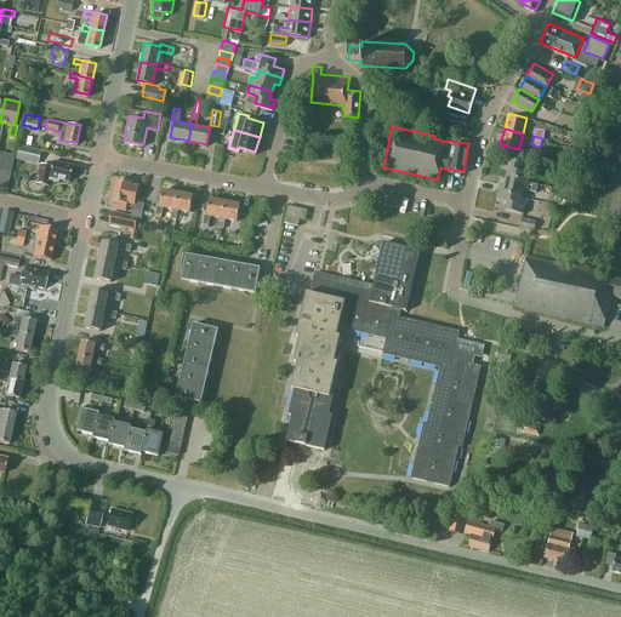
[(15,156),(38,161),(41,148),(18,143),(15,156)]
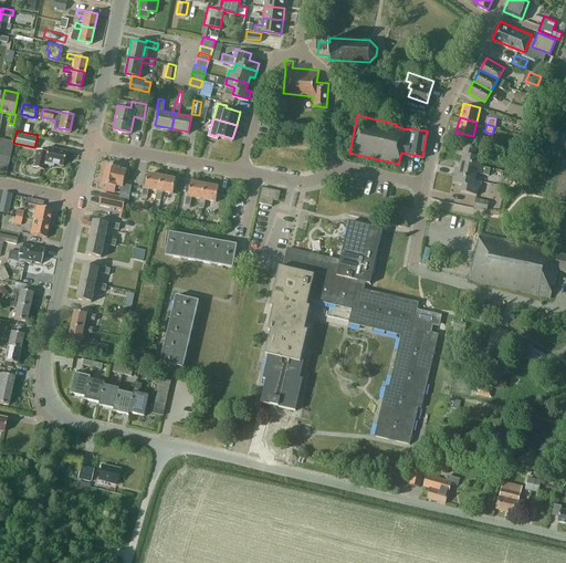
[(0,136),(0,144),(11,147),(13,139),(0,136)]
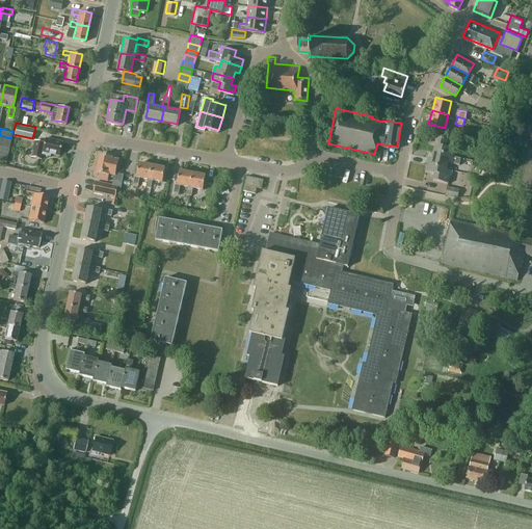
[(0,135),(0,143),(9,146),(10,138),(0,135)]
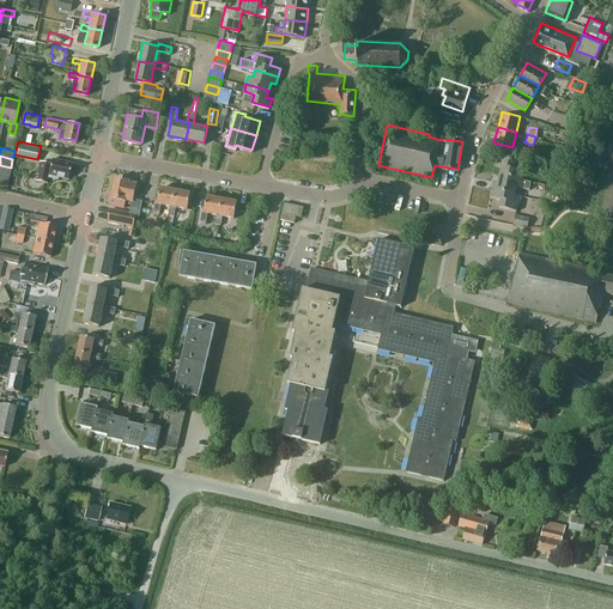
[(501,165),(499,174),(523,178),(525,170),(514,168),(515,160),(498,156),(496,165),(501,165)]
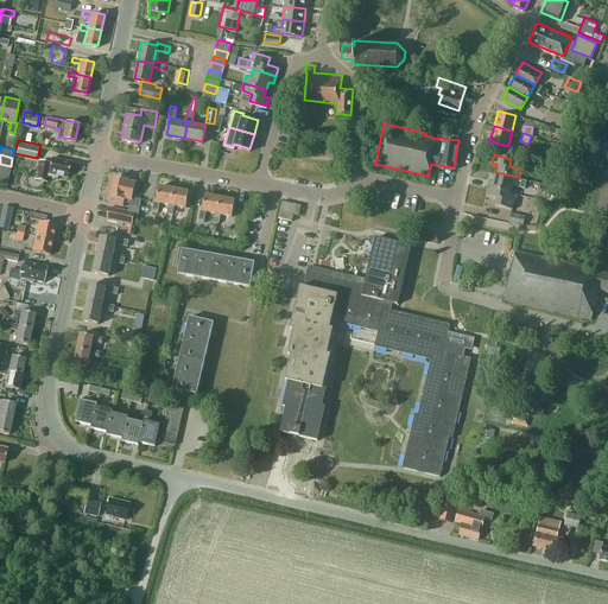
[(68,176),(70,160),(51,156),(50,161),(39,159),(35,177),(46,179),(48,175),(56,176),(57,173),(68,176)]
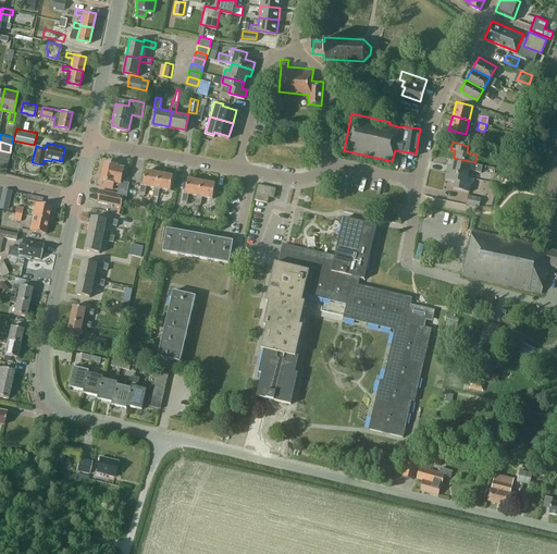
[(0,158),(8,160),(10,152),(0,150),(0,158)]
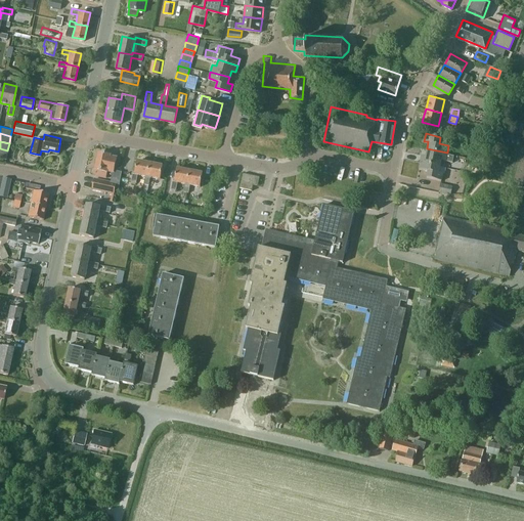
[(446,160),(447,153),(427,148),(426,155),(422,154),(420,161),(440,165),(441,159),(446,160)]
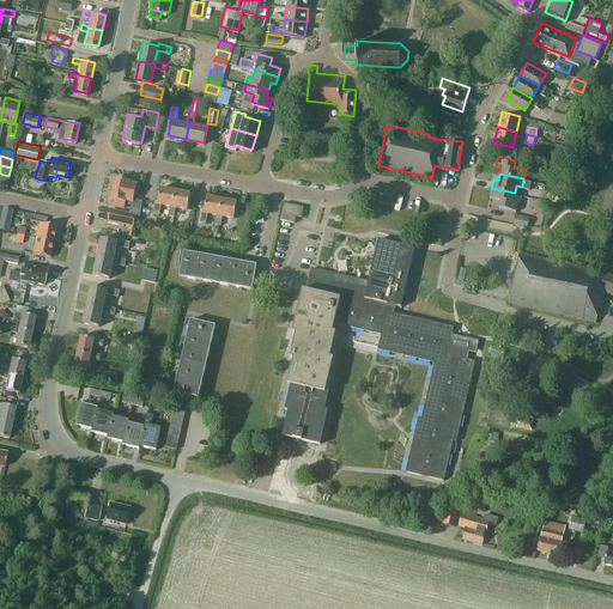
[(133,199),(137,181),(128,180),(128,178),(114,175),(110,195),(113,196),(111,202),(123,205),(125,198),(133,199)]
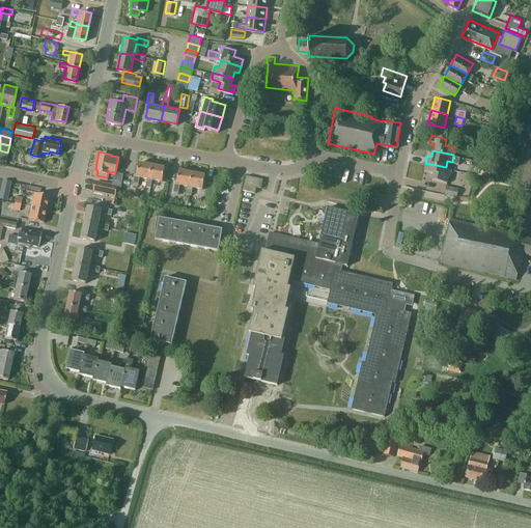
[(139,174),(147,176),(149,176),(151,163),(139,161),(136,174),(134,173),(133,183),(138,184),(139,174)]
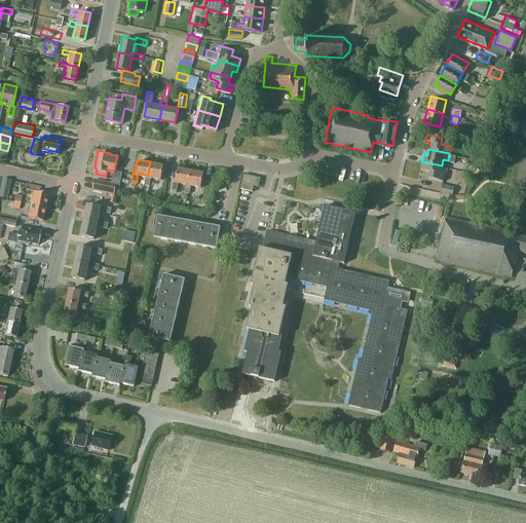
[(147,195),(149,184),(151,176),(160,178),(163,164),(150,161),(148,175),(146,175),(142,194),(147,195)]
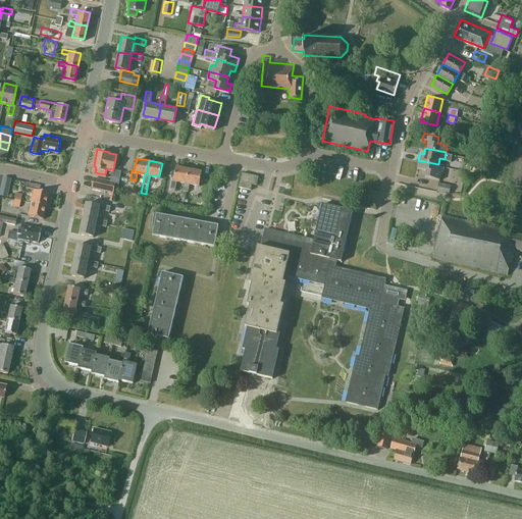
[(437,170),(438,164),(418,160),(417,166),(426,168),(424,174),(439,178),(441,171),(437,170)]
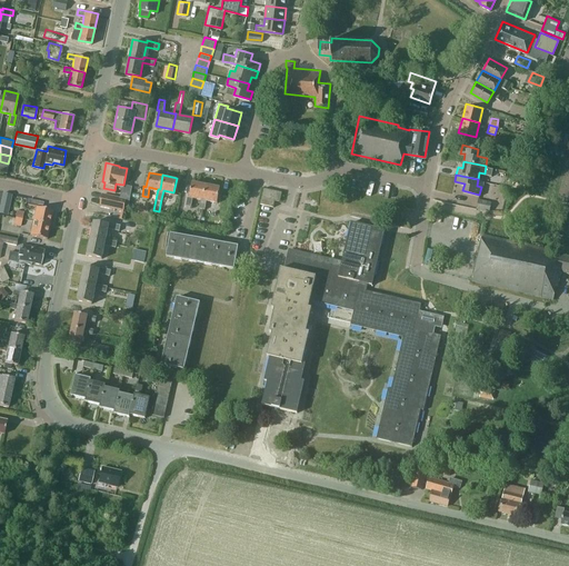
[(192,196),(200,197),(202,198),(206,184),(191,180),(189,195),(187,195),(185,204),(191,205),(192,196)]
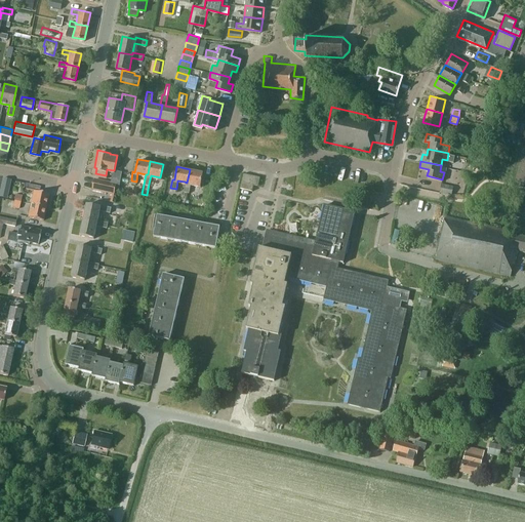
[(187,183),(185,182),(184,190),(187,191),(188,191),(189,191),(190,183),(200,185),(203,171),(190,169),(187,183)]
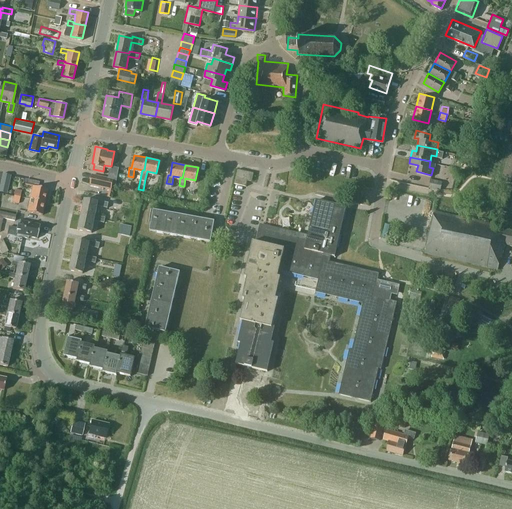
[(246,175),(252,176),(253,171),(237,167),(233,182),(245,184),(246,179),(245,179),(246,175)]
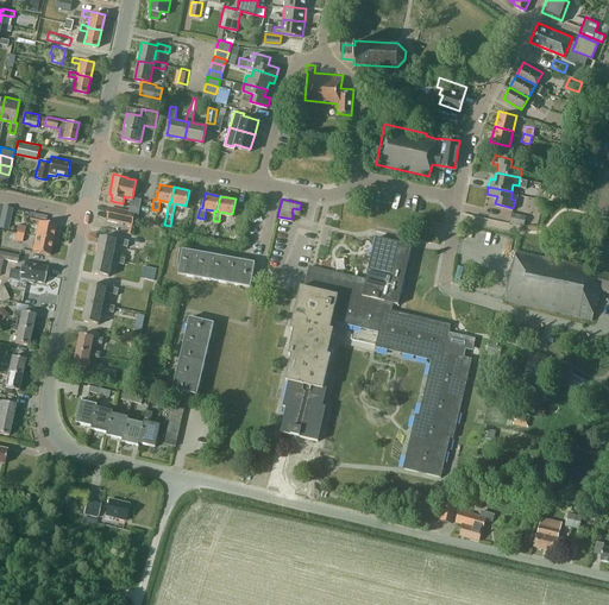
[(0,225),(7,227),(12,206),(2,203),(0,213),(0,225)]
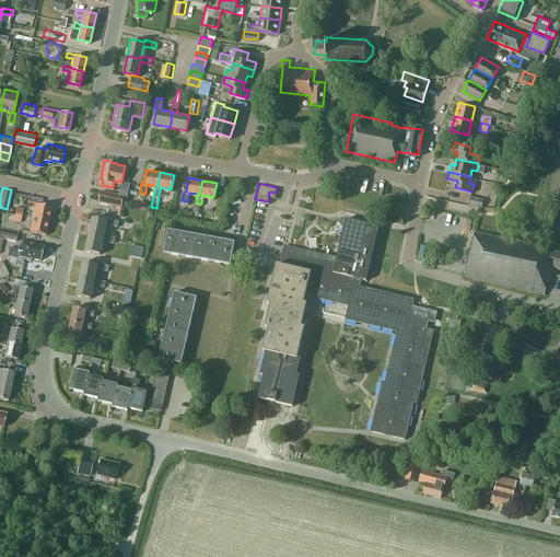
[(124,194),(100,188),(97,200),(121,205),(124,194)]
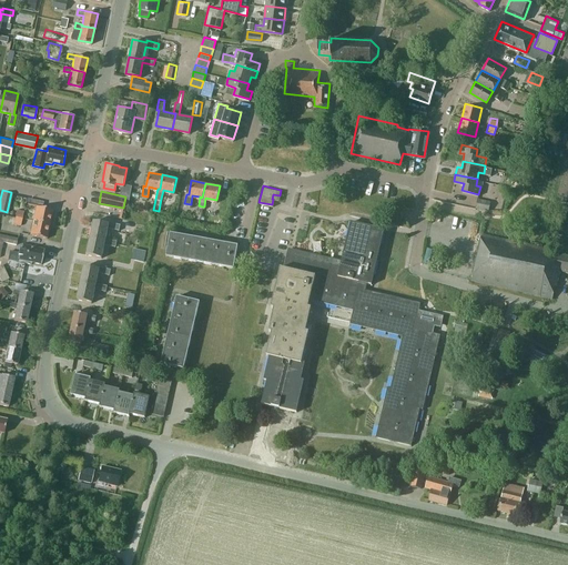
[(490,200),(477,197),(475,205),(488,209),(490,200)]
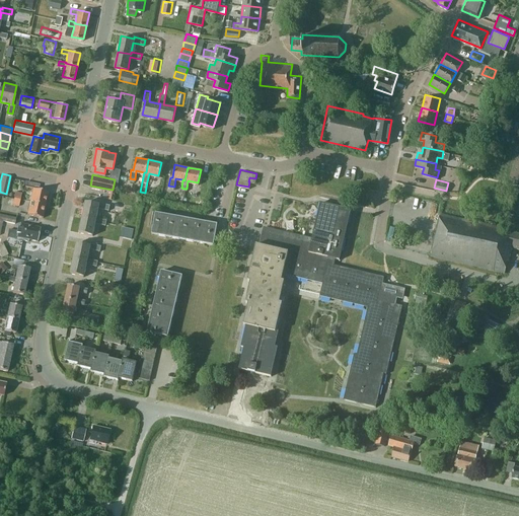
[(32,187),(30,200),(46,203),(49,191),(32,187)]
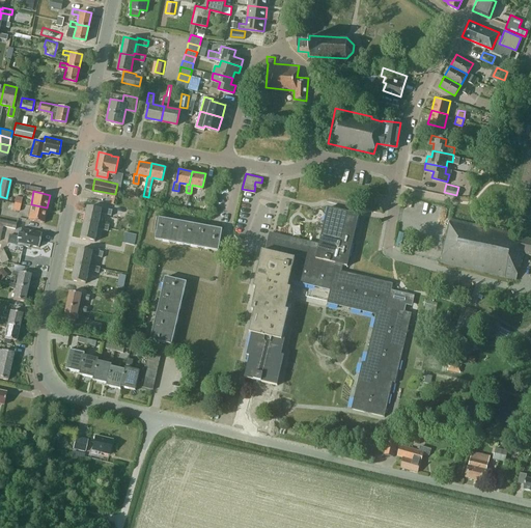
[(44,221),(47,207),(31,204),(28,218),(44,221)]
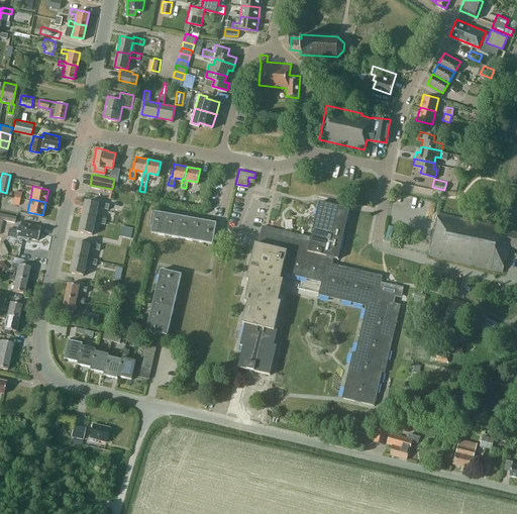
[(86,199),(82,214),(96,217),(96,214),(98,205),(109,207),(110,202),(99,200),(99,201),(86,199)]
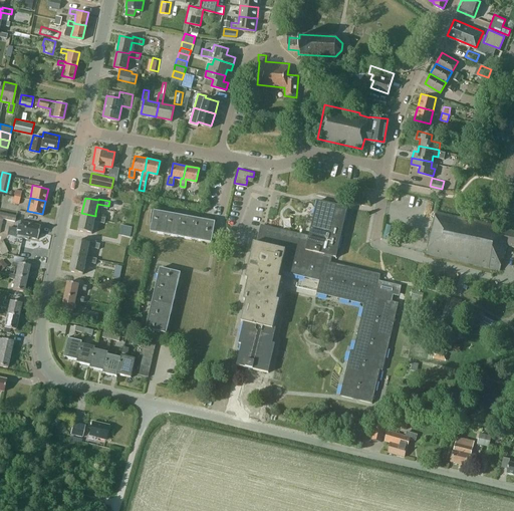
[(330,260),(331,255),(335,256),(347,206),(317,199),(308,234),(265,224),(260,242),(254,240),(245,276),(248,277),(243,298),(246,298),(241,320),(244,320),(239,341),(241,342),(236,362),(268,370),(275,341),(272,341),(277,319),(273,319),(279,297),(276,296),(281,276),(278,275),(279,269),(318,278),(315,290),(363,302),(352,348),(350,347),(339,393),(371,402),(379,368),(381,368),(399,301),(384,297),(387,288),(376,286),(379,272),(330,260)]
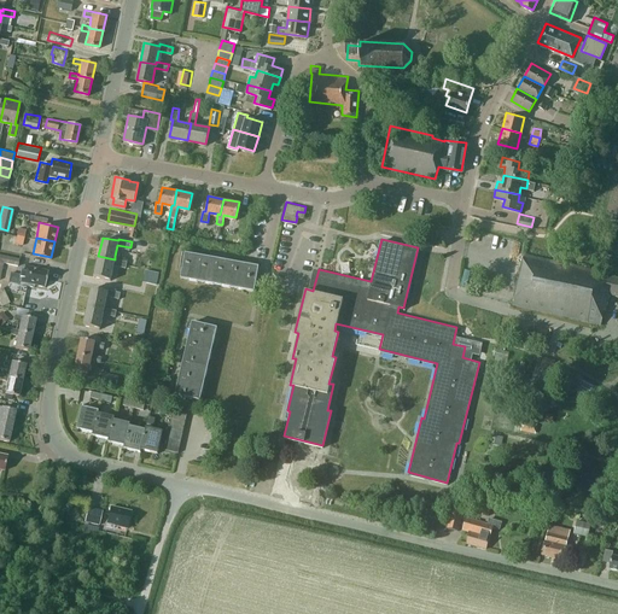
[(19,257),(0,252),(0,275),(4,261),(18,264),(19,257)]
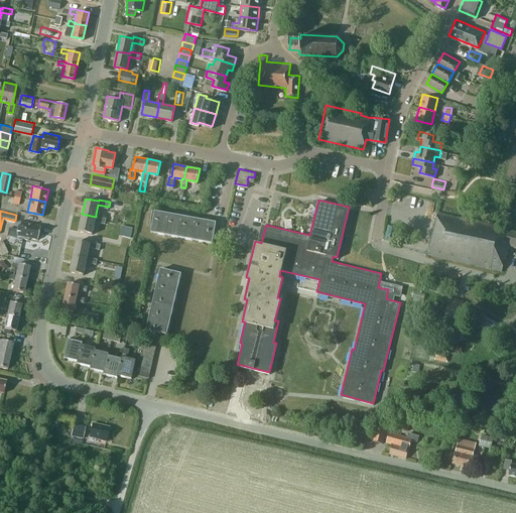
[(515,246),(515,232),(502,229),(503,225),(437,211),(427,253),(502,269),(508,245),(515,246)]
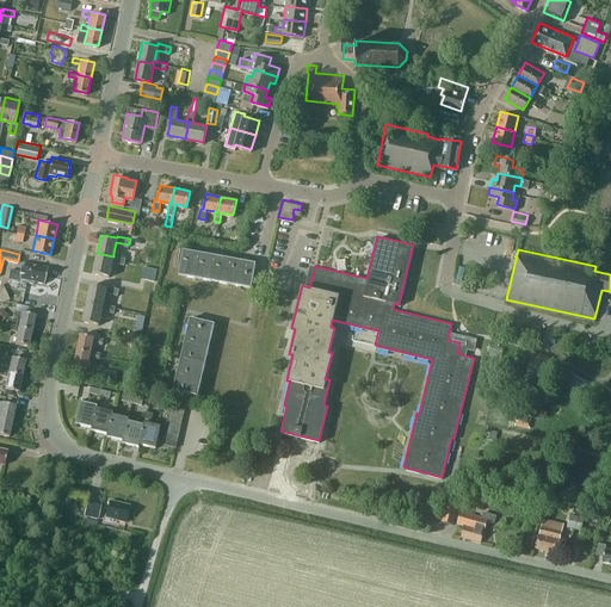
[(113,256),(97,253),(93,271),(109,274),(112,260),(117,261),(116,264),(125,266),(127,264),(125,262),(127,256),(113,253),(113,256)]
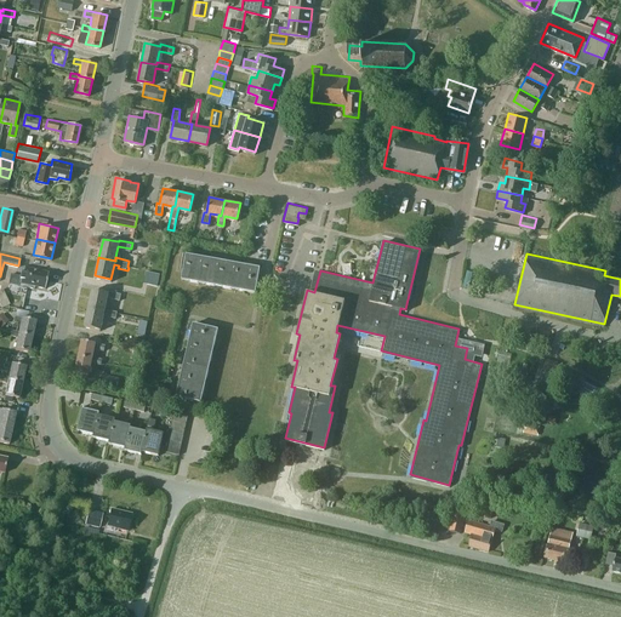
[(9,281),(34,286),(34,284),(45,286),(49,270),(22,264),(20,274),(11,272),(9,281)]
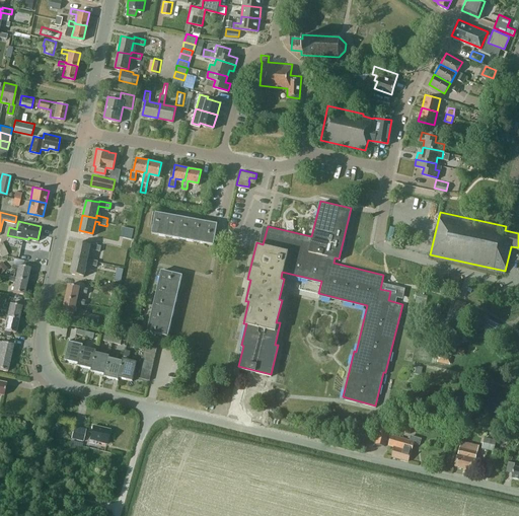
[(0,241),(0,252),(2,252),(3,255),(11,252),(7,240),(0,241)]
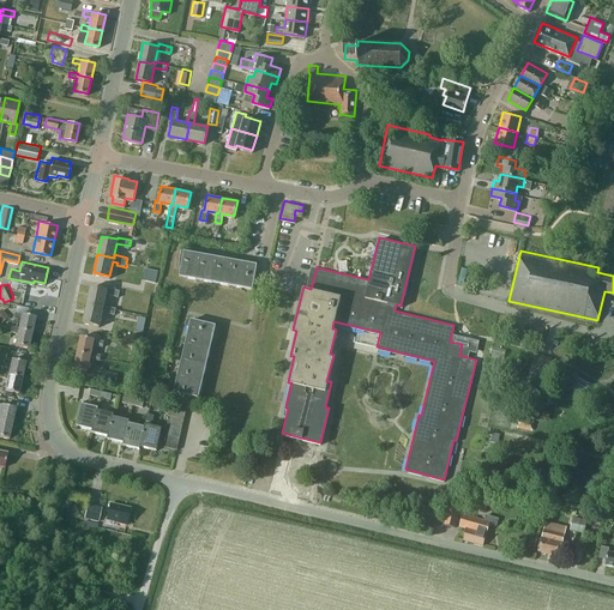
[(91,284),(88,302),(103,306),(103,303),(106,293),(119,295),(120,289),(108,285),(107,288),(91,284)]
